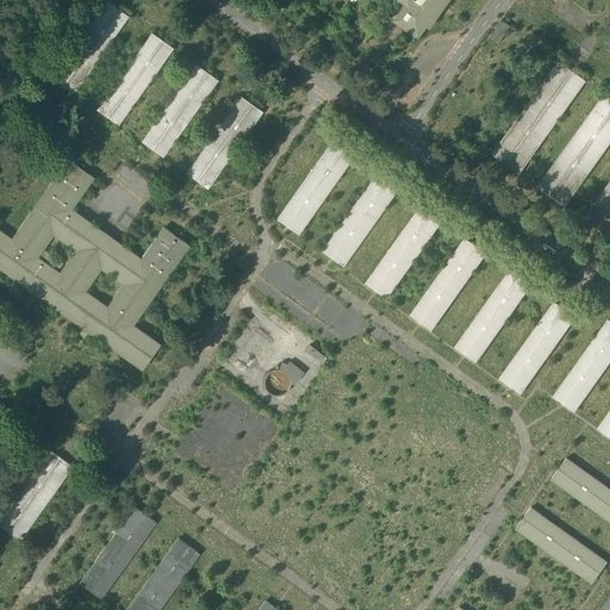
[(398,0),(309,0),(371,42),(398,0)]
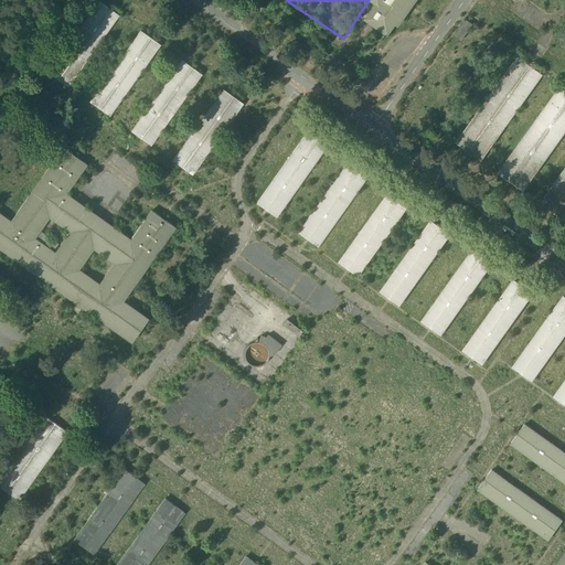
[(98,1),(49,71),(67,84),(117,14),(98,1)]
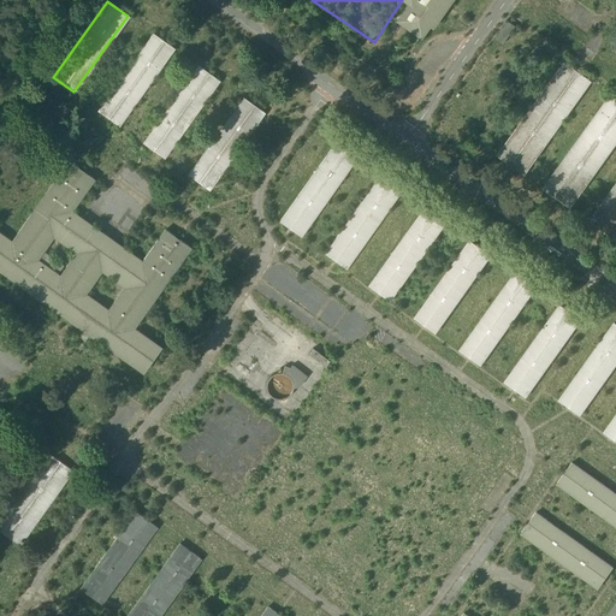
[(509,22),(496,39),(503,43),(515,27),(509,22)]
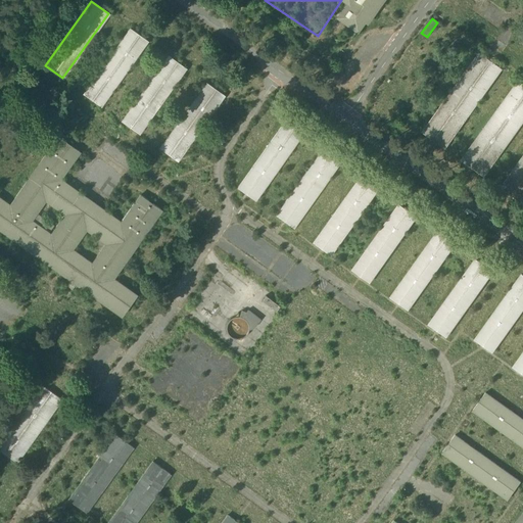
[(130,28),(83,93),(100,105),(147,41),(130,28)]
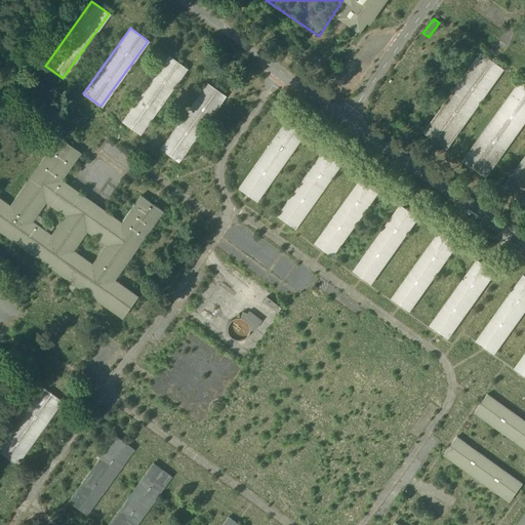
[(481,52),(423,132),(446,149),(503,69),(481,52)]
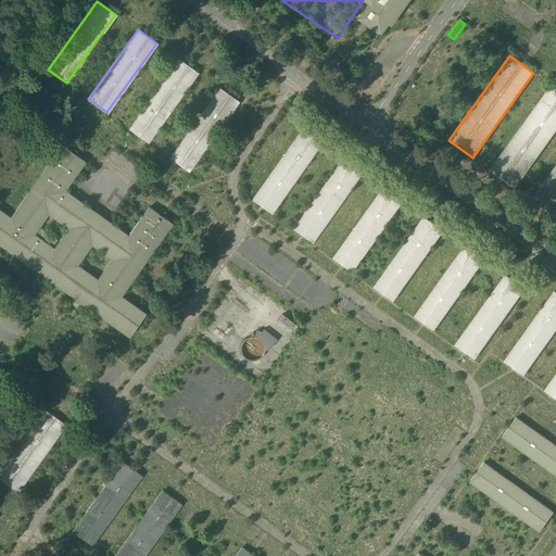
[(178,59),(129,128),(148,141),(197,72),(178,59)]
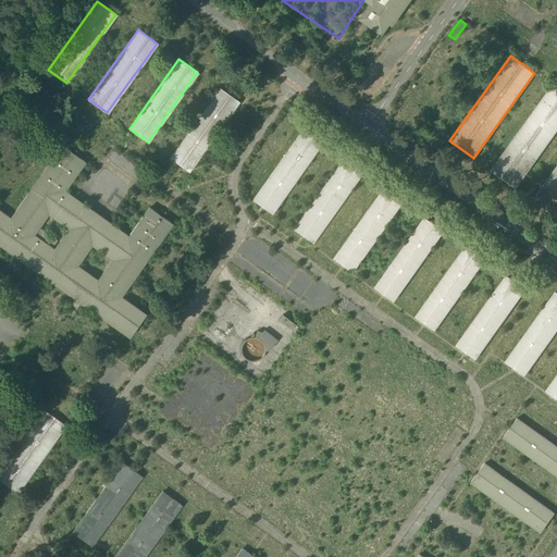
[(556,89),(552,86),(491,171),(515,187),(556,127),(556,89)]
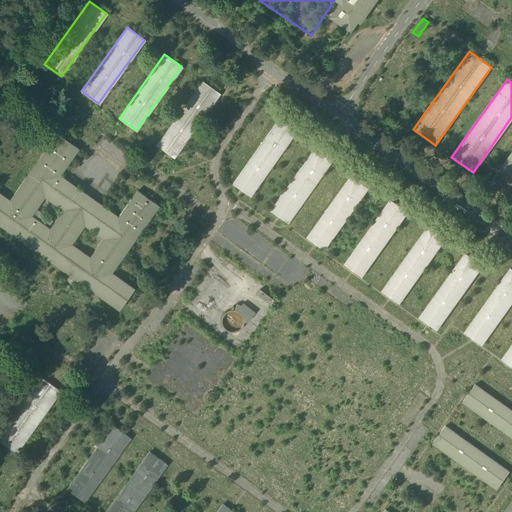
[(202,81),(156,144),(173,156),(218,93),(202,81)]
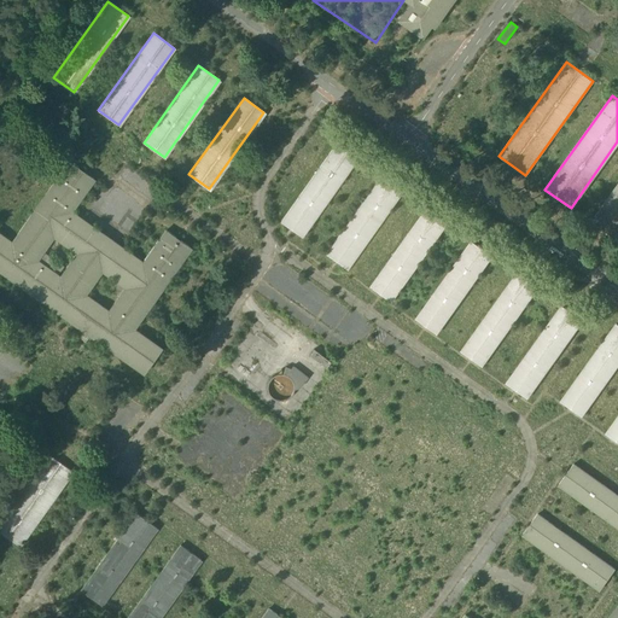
[(336,144),(281,222),(302,237),(356,159),(336,144)]
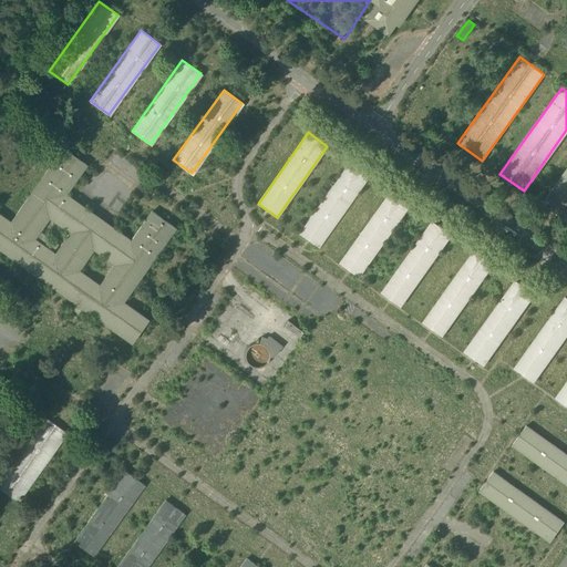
[(131,241),(64,195),(85,165),(62,148),(10,223),(0,215),(0,249),(132,342),(147,320),(122,301),(174,228),(152,212),(131,241)]
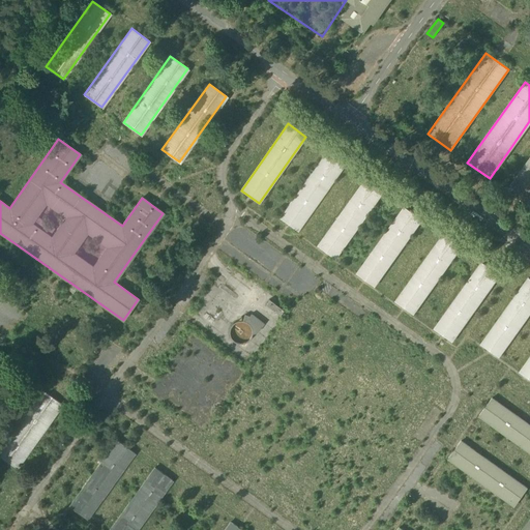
[(327,152),(280,218),(297,231),(344,165),(327,152)]
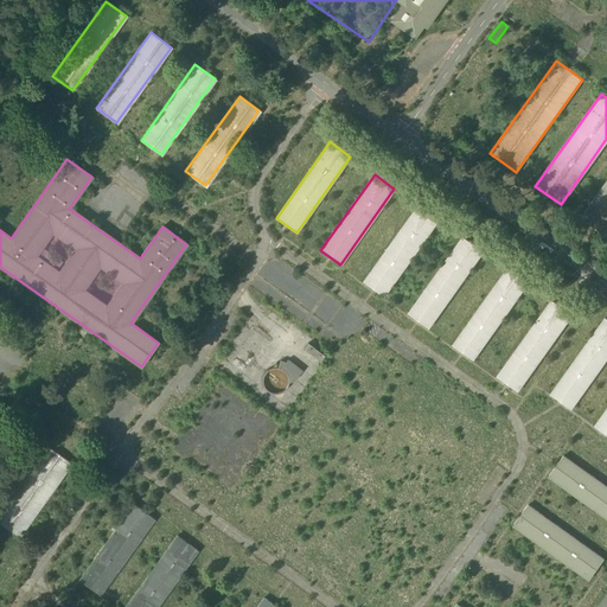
[(606,179),(580,218),(606,237),(606,235),(606,179)]
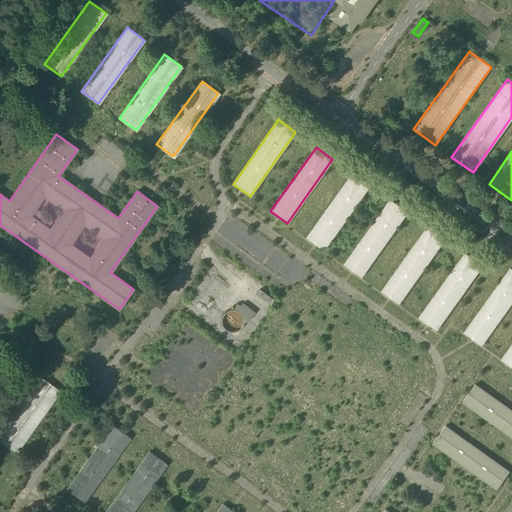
[(353,173),(307,237),(324,249),(370,185),(353,173)]
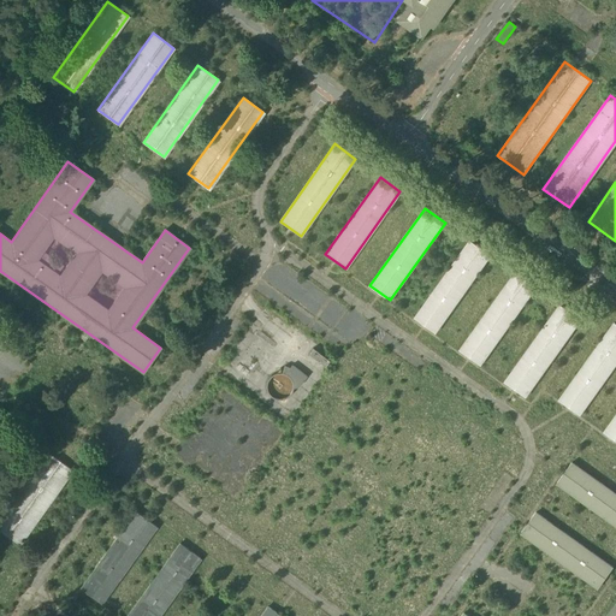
[(471,241),(415,317),(436,332),(490,255),(471,241)]
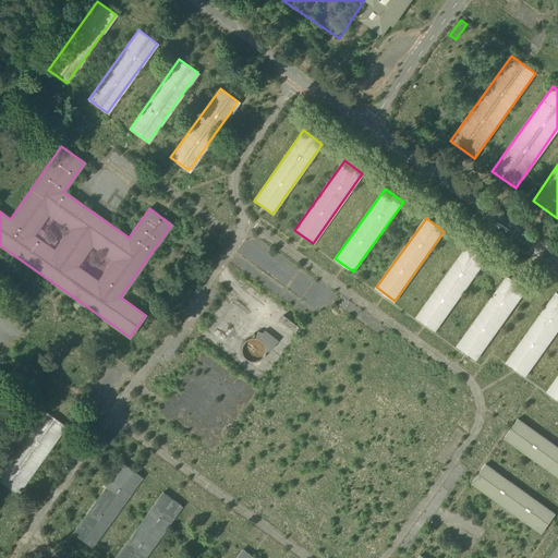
[(466,246),(416,316),(435,329),(485,259),(466,246)]
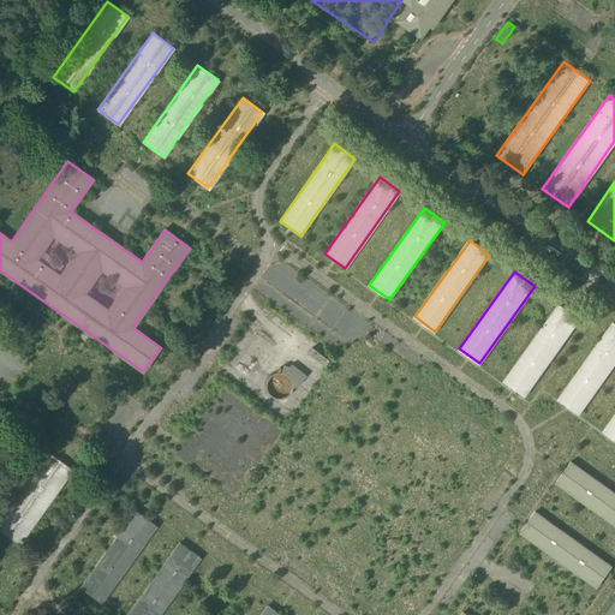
[(559,304),(503,381),(524,395),(579,318),(559,304)]
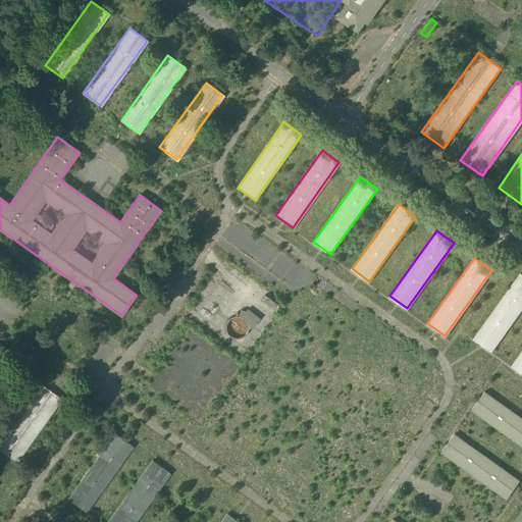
[(521,274),(521,273),(474,338),(490,351),(521,307),(521,274)]
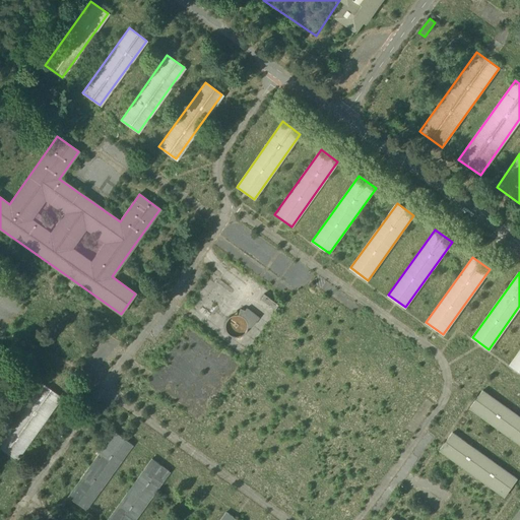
[(318,290),(311,285),(308,290),(315,296),(318,290)]
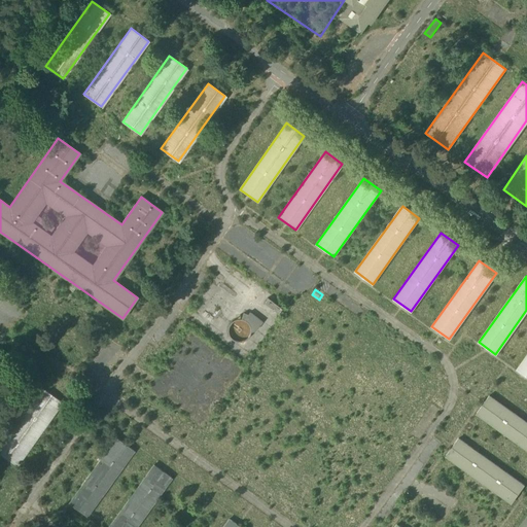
[(268,297),(264,303),(279,312),(282,307),(268,297)]
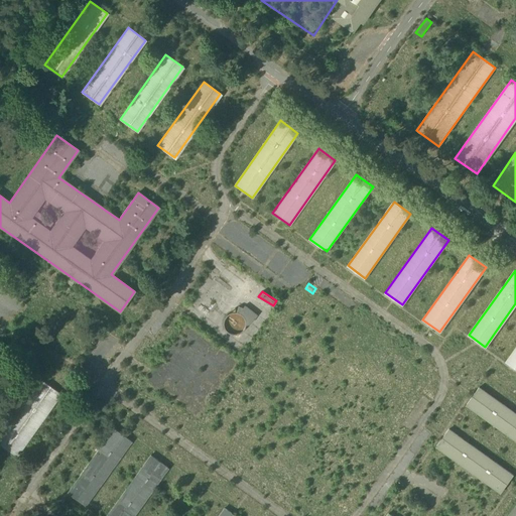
[(245,328),(246,324),(245,318),(242,314),(238,312),(234,311),(230,312),(226,315),(223,318),(222,324),(223,328),(226,332),(230,335),(234,335),(239,334),(242,332),(245,328)]
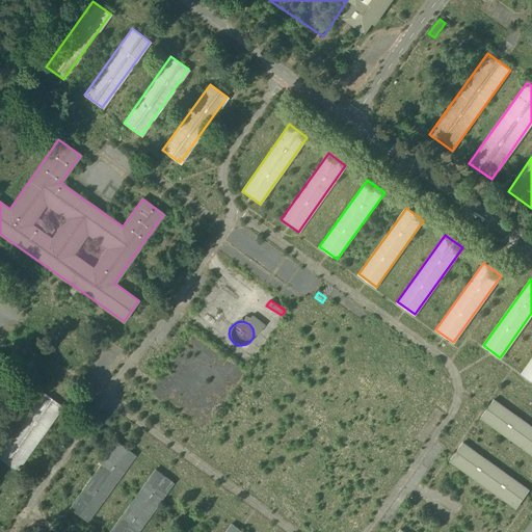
[(531,358),(522,373),(531,380),(531,358)]
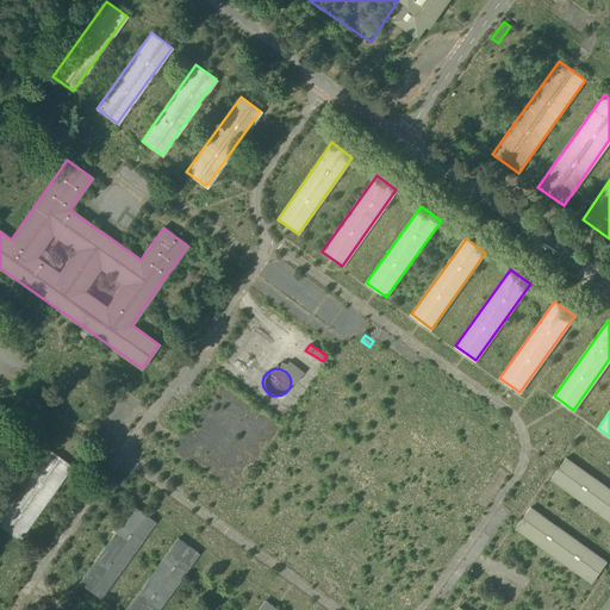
[(47,449),(0,512),(0,526),(19,540),(72,467),(47,449)]
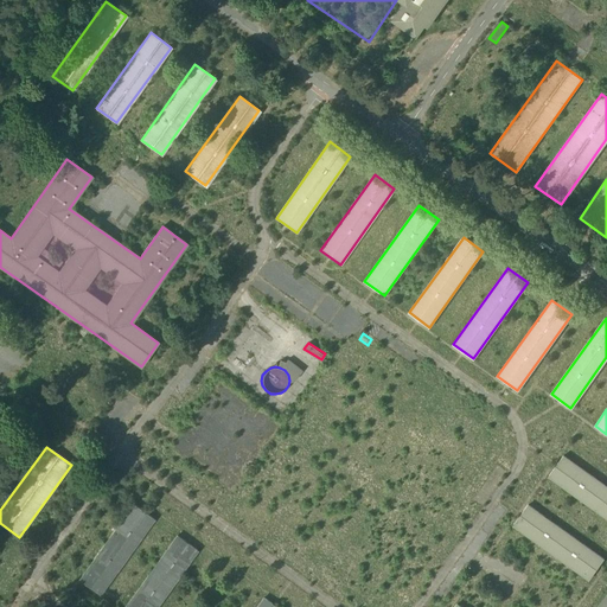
[(606,486),(563,455),(549,475),(606,517),(606,486)]
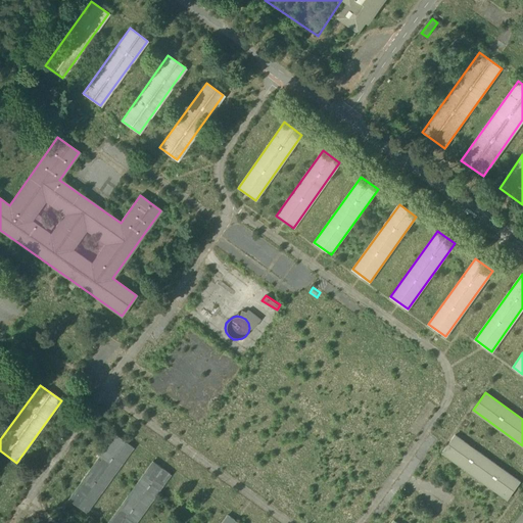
[(115,434),(68,500),(86,512),(133,446),(115,434)]
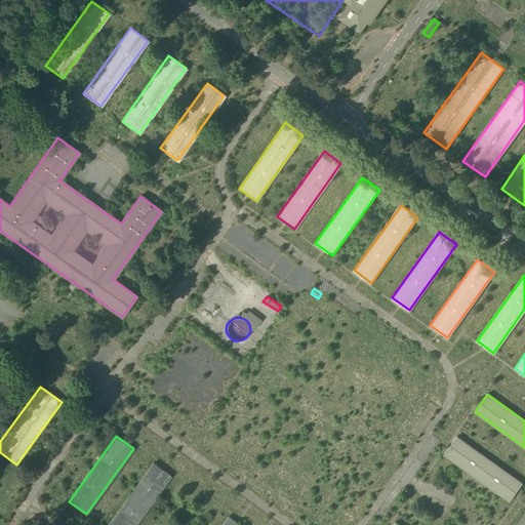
[(522,483),(456,437),(444,453),(510,500),(522,483)]
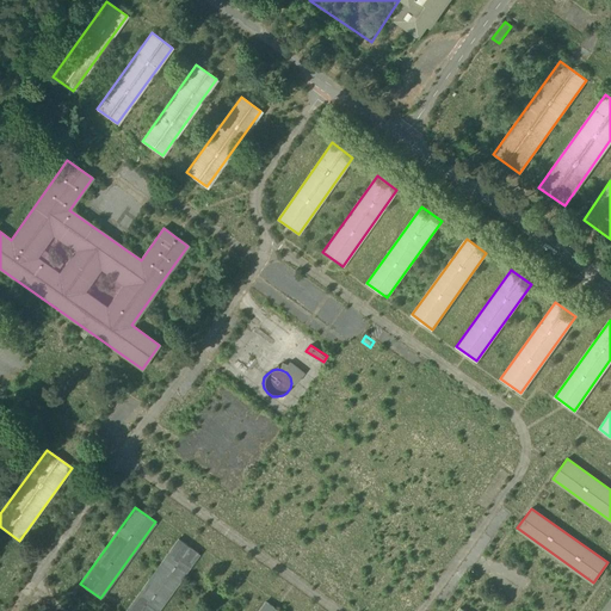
[(178,538),(125,610),(156,610),(198,553),(178,538)]
